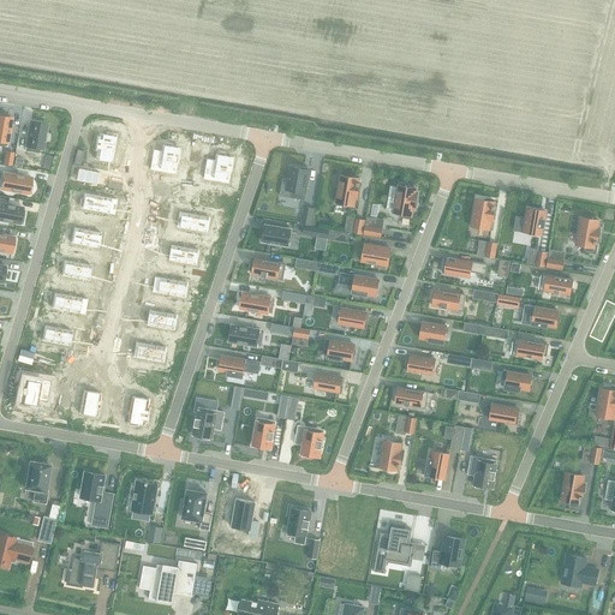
[(390,45),(406,48),(408,41),(392,37),(390,45)]
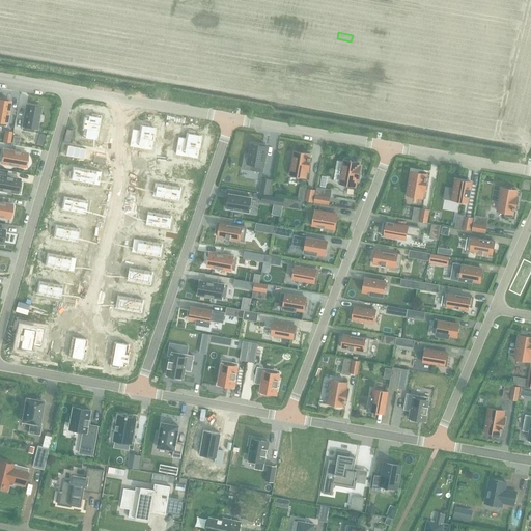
[(0,124),(5,127),(9,102),(0,100),(0,124)]
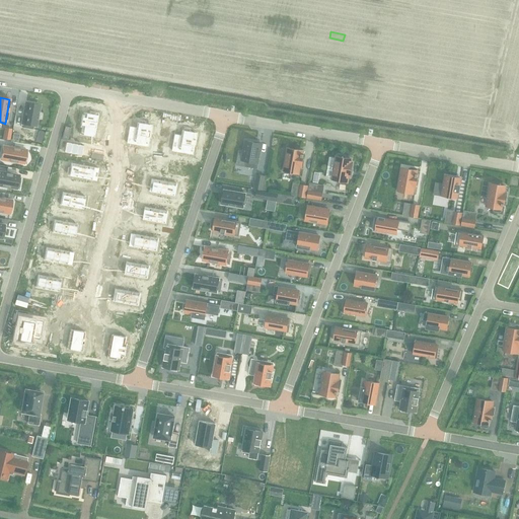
[(25,102),(21,127),(32,129),(32,126),(35,126),(40,104),(25,102)]
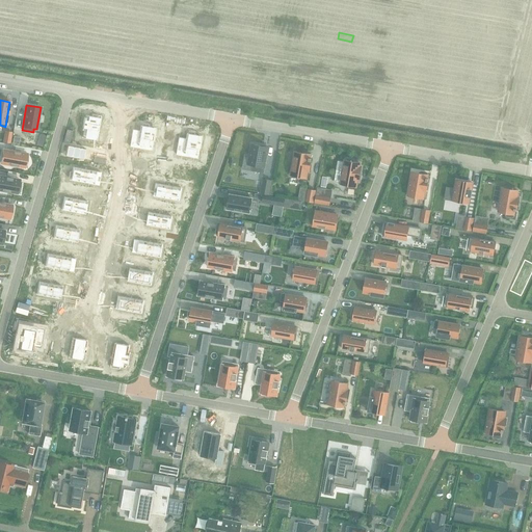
[(84,117),(81,131),(83,131),(82,138),(97,141),(102,115),(91,114),(91,116),(85,115),(85,117),(84,117)]
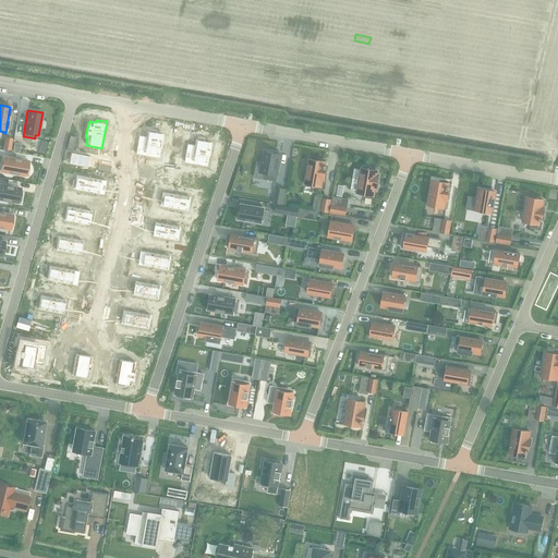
[(140,135),(136,154),(159,158),(161,148),(164,136),(165,134),(158,133),(156,133),(157,131),(149,129),(149,131),(147,131),(146,136),(140,135)]
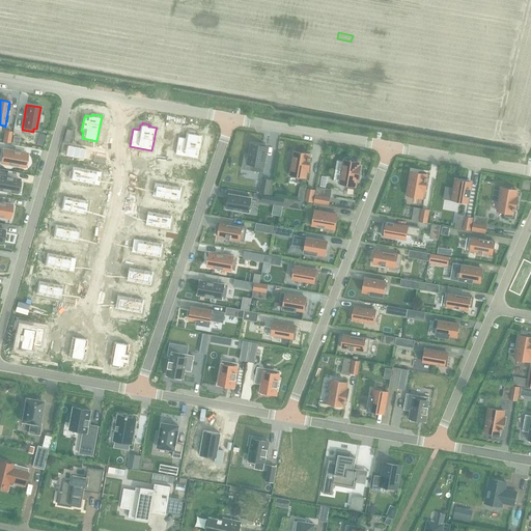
[(4,131),(3,141),(9,142),(11,132),(4,131)]
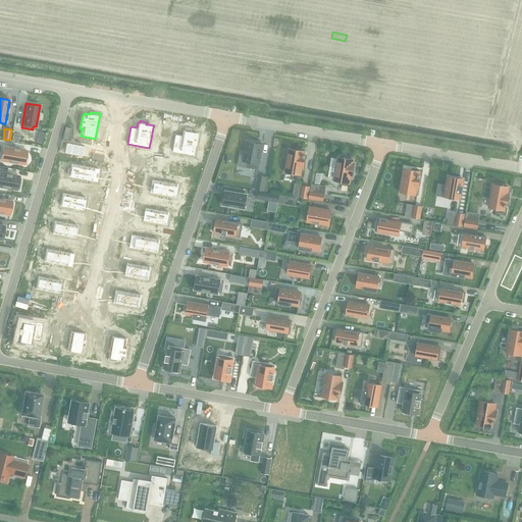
[(175,135),(172,152),(194,156),(196,147),(197,147),(199,135),(199,134),(193,132),(192,132),(192,129),(185,128),(185,131),(184,131),(183,136),(175,135)]
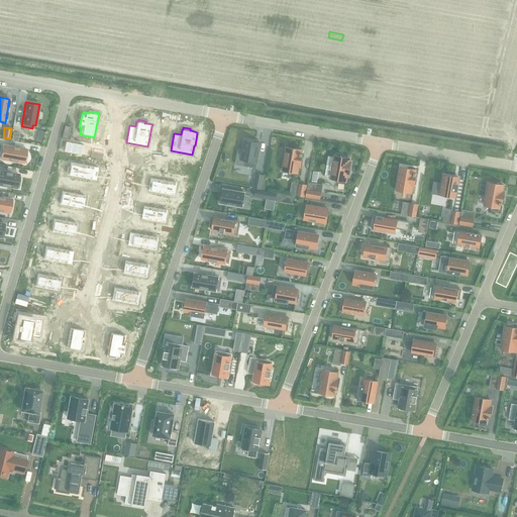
[(261,144),(253,143),(254,142),(244,140),(241,161),(245,161),(244,166),(255,168),(257,157),(259,157),(261,144)]
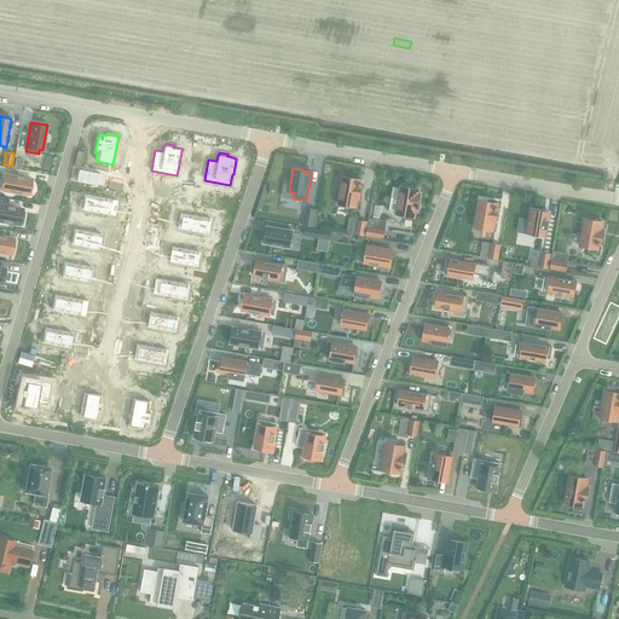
[(342,174),(337,202),(356,206),(357,197),(359,198),(362,181),(359,181),(360,175),(359,173),(353,172),(352,173),(351,175),(342,174)]
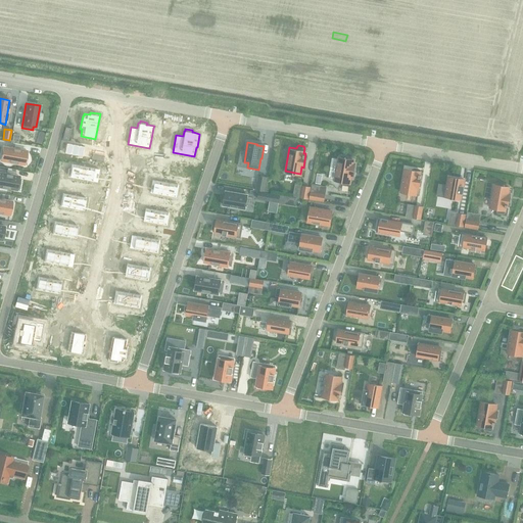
[(1,146),(0,151),(0,159),(20,163),(22,150),(1,146)]
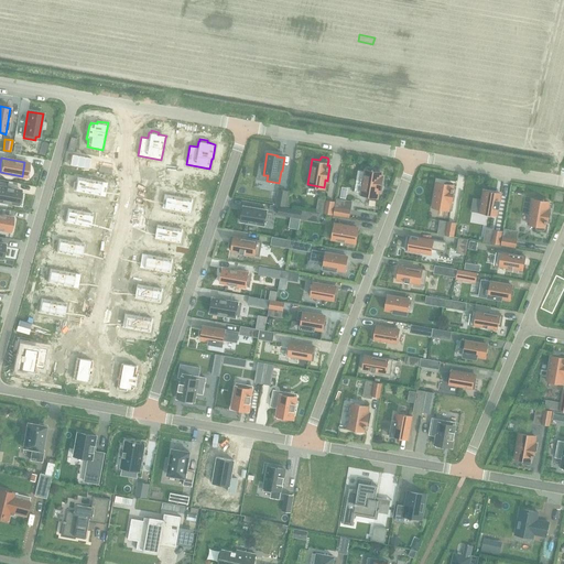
[(114,162),(110,174),(117,176),(119,163),(114,162)]
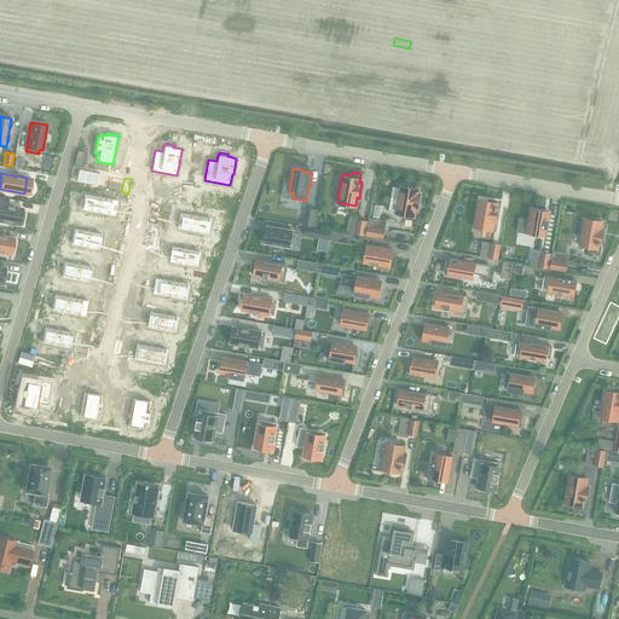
[(397,214),(414,218),(415,209),(417,210),(420,194),(418,194),(418,190),(410,189),(410,186),(409,184),(403,183),(401,184),(397,214)]
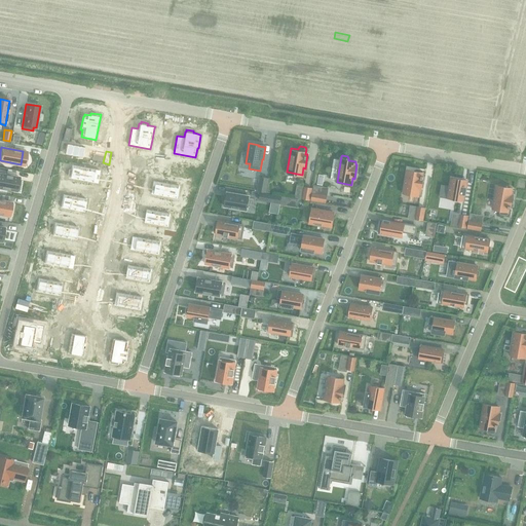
[(135,161),(134,168),(148,172),(154,173),(156,158),(150,157),(149,164),(135,161)]
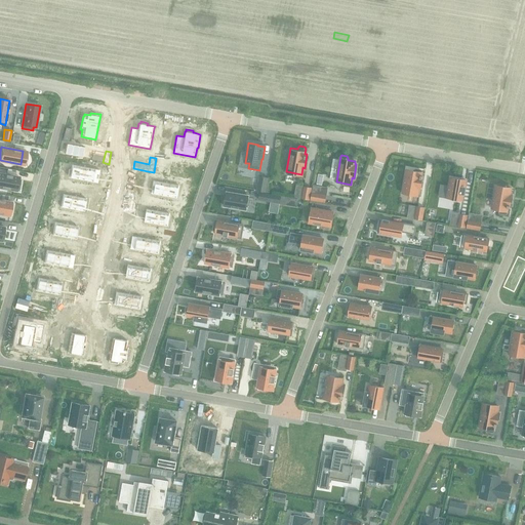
[(158,159),(156,172),(161,173),(163,166),(164,160),(158,159)]
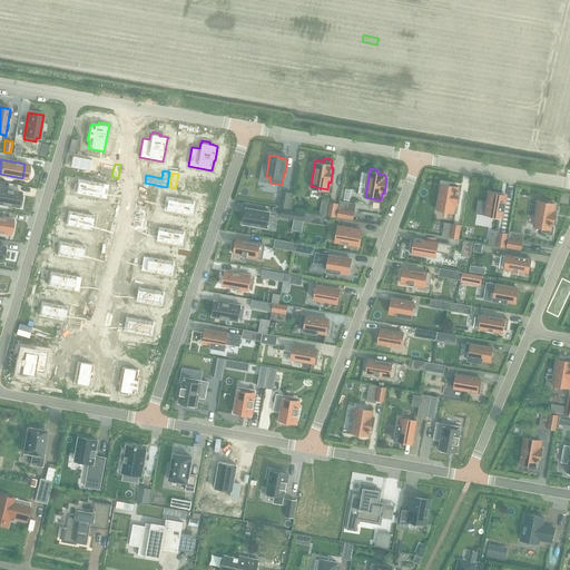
[(75,184),(74,192),(76,192),(75,194),(106,199),(109,185),(78,179),(77,184),(75,184)]
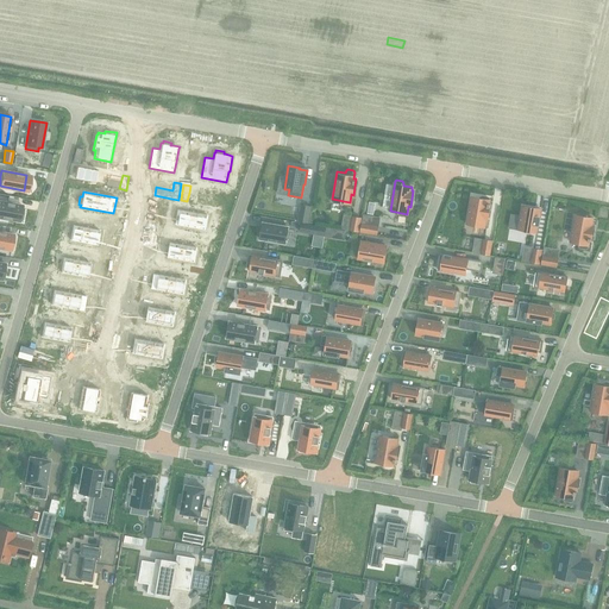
[(130,193),(129,200),(142,202),(143,195),(130,193)]
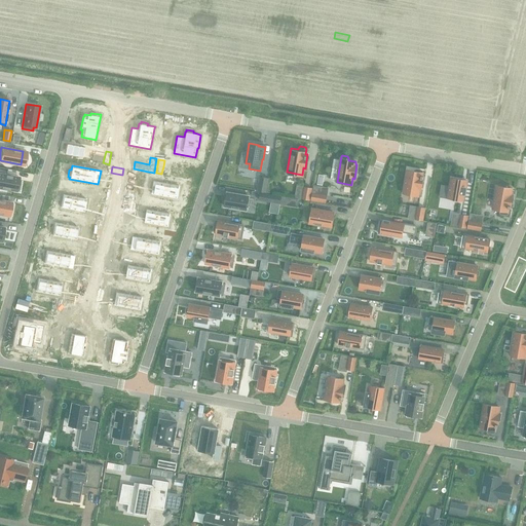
[(126,170),(125,176),(138,178),(139,172),(126,170)]
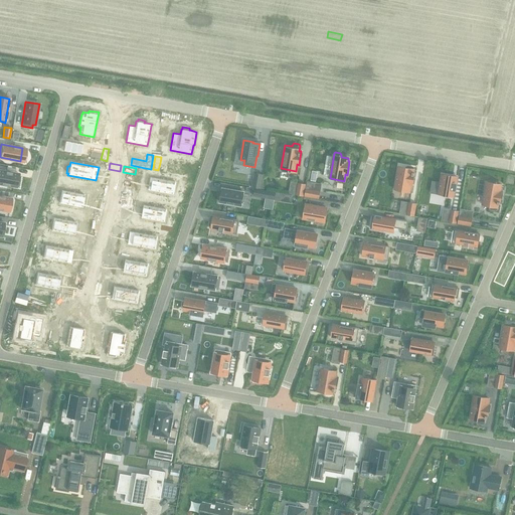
[(410,186),(412,186),(414,173),(412,172),(413,169),(412,167),(407,166),(406,167),(406,168),(398,167),(394,189),(409,192),(410,186)]
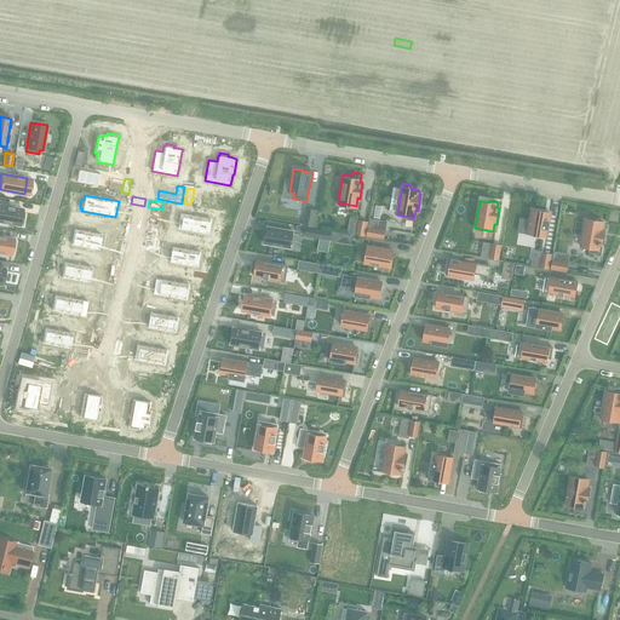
[(0,205),(0,222),(19,225),(21,223),(23,224),(24,216),(22,216),(23,210),(0,205)]
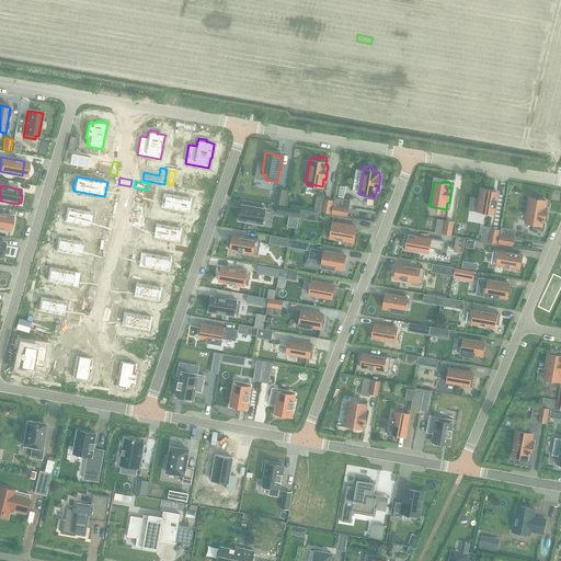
[(284,206),(287,191),(277,189),(274,204),(284,206)]
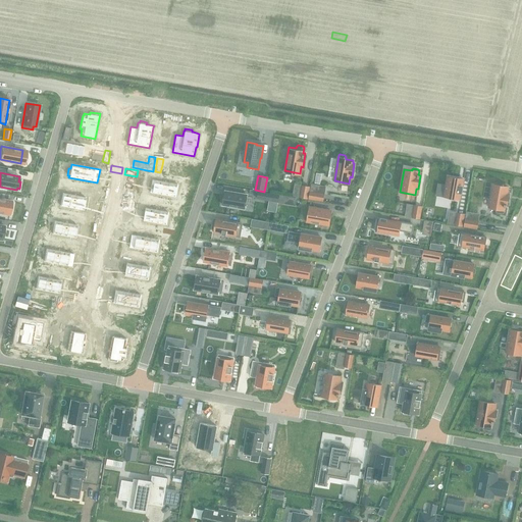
[(289,181),(281,179),(280,186),(295,188),(297,176),(290,175),(289,181)]
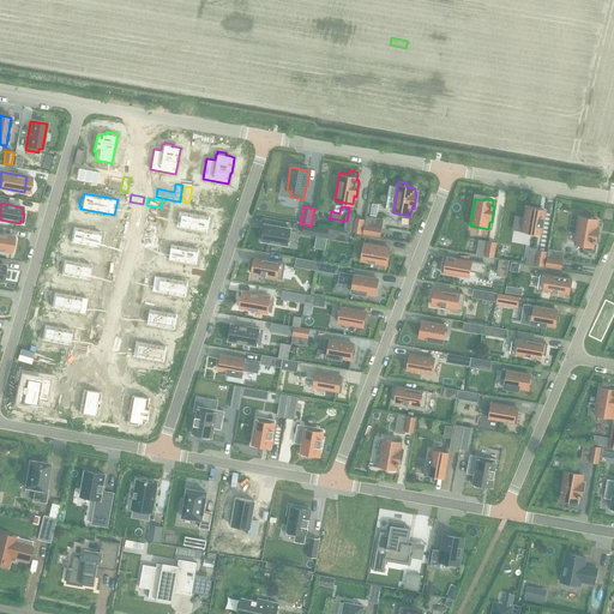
[(527,208),(523,232),(540,235),(542,227),(546,211),(527,208)]
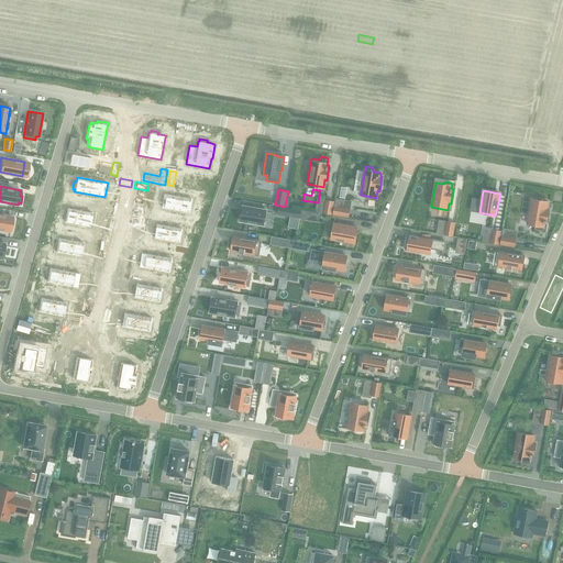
[(321,191),(318,203),(326,206),(328,192),(321,191)]
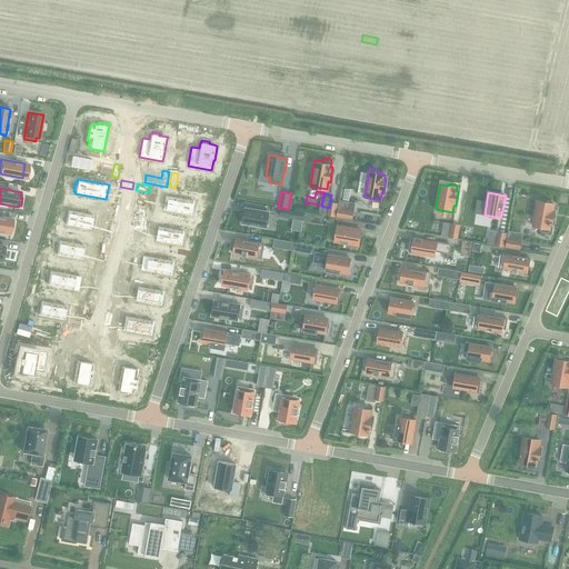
[(345,203),(346,196),(340,195),(337,211),(352,213),(353,206),(345,203)]
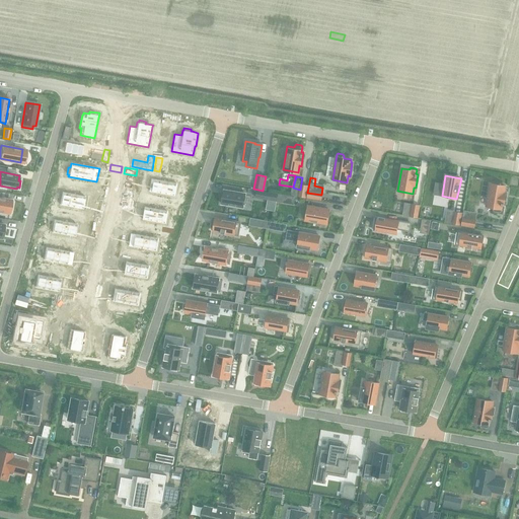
[(151,178),(149,192),(174,197),(177,183),(151,178)]
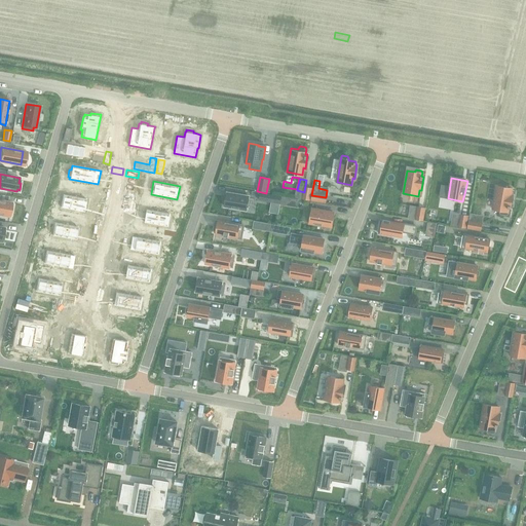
[(500,214),(505,215),(508,214),(509,209),(510,209),(512,195),(511,195),(512,188),(496,186),(492,210),(500,211),(499,213),(500,214)]
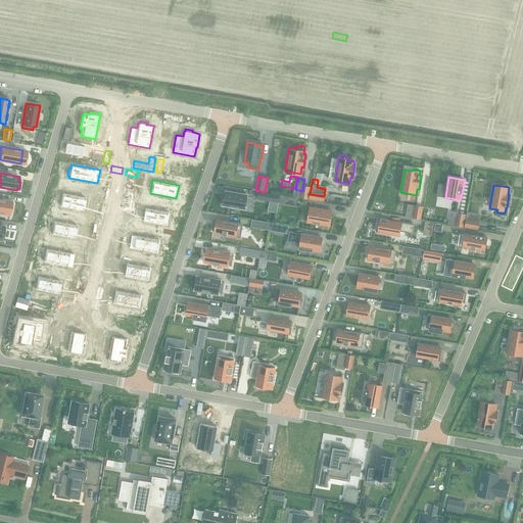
[(226,192),(223,205),(245,209),(247,196),(226,192)]
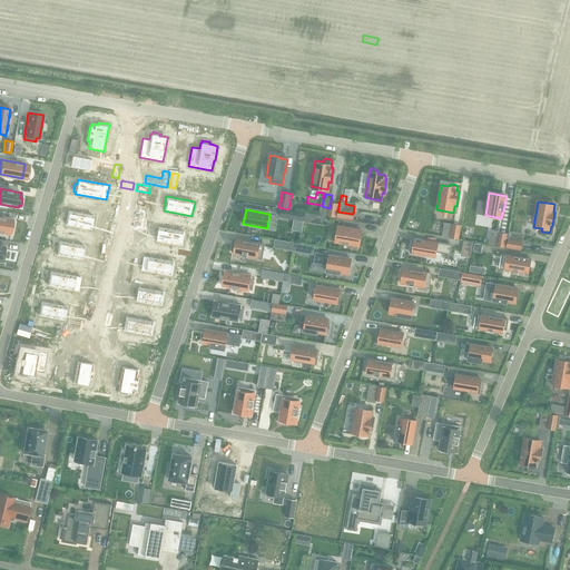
[(303,222),(304,213),(283,209),(281,217),(303,222)]
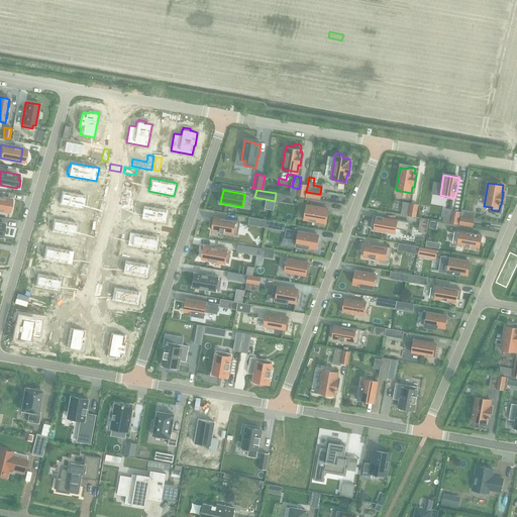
[(62,191),(60,204),(83,209),(85,196),(62,191)]
